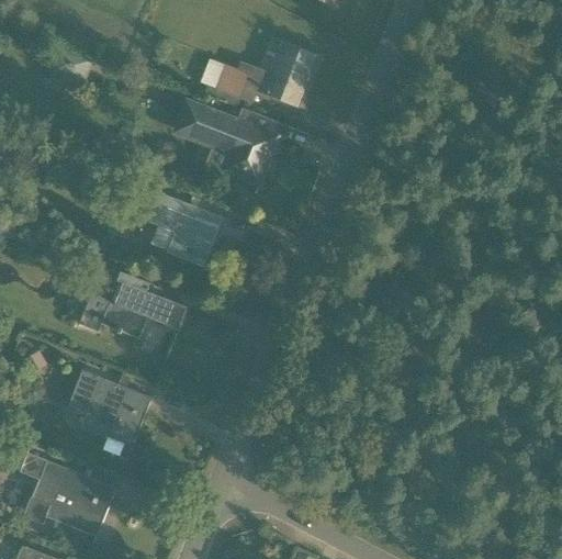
[(210,59),(201,80),(254,102),(259,91),(296,108),(315,62),(280,46),(268,75),(238,63),(235,69),(210,59)]
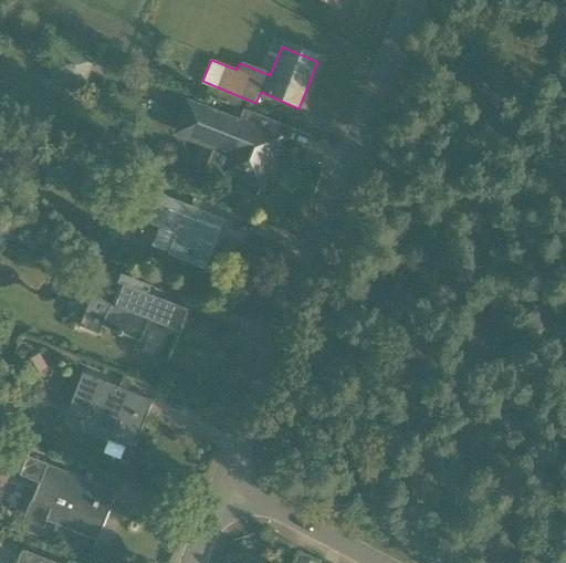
[(257,187),(276,137),(184,101),(170,134),(212,150),(206,167),(257,187)]
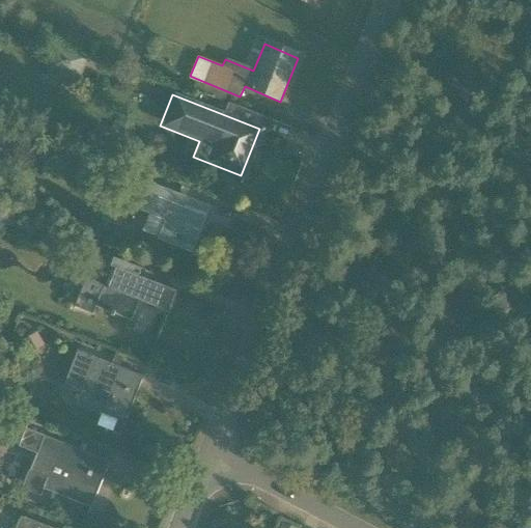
[(164,197),(132,185),(121,213),(152,225),(144,247),(191,265),(215,204),(170,187),(164,197)]
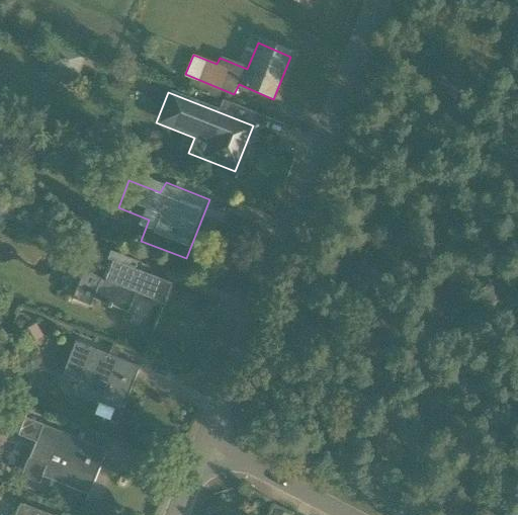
[(83,269),(74,292),(92,299),(127,313),(136,293),(161,304),(170,281),(144,271),(147,264),(104,248),(94,273),(83,269)]
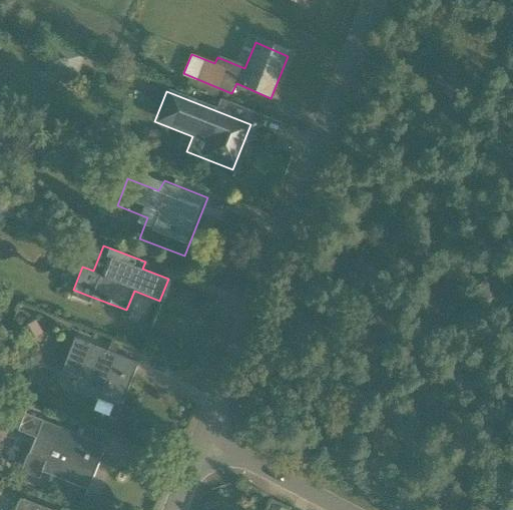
[(90,344),(90,345),(77,339),(63,374),(77,379),(73,389),(122,408),(126,398),(139,364),(90,344)]
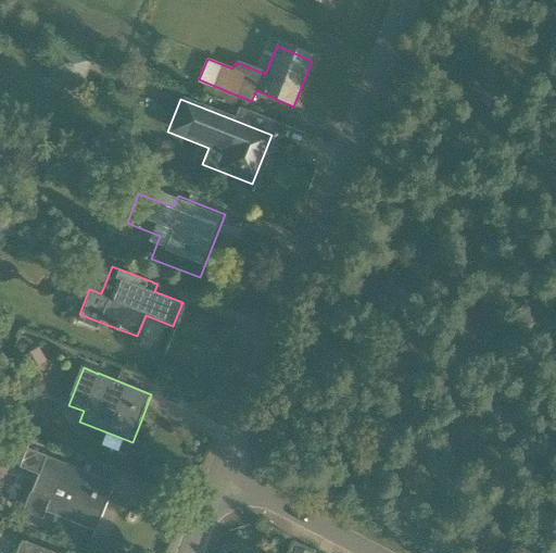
[(115,485),(45,456),(25,504),(96,532),(115,485)]
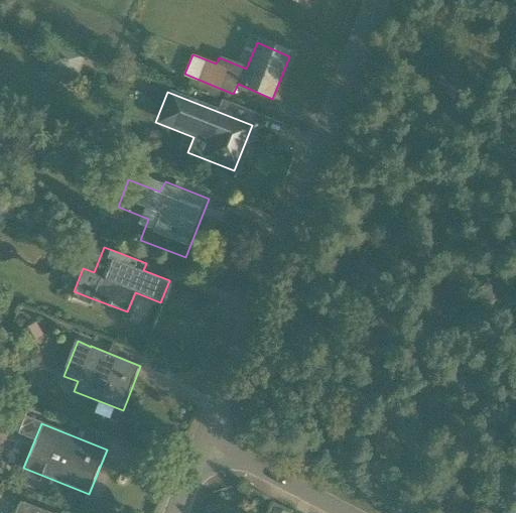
[(49,512),(20,500),(14,512),(49,512)]
